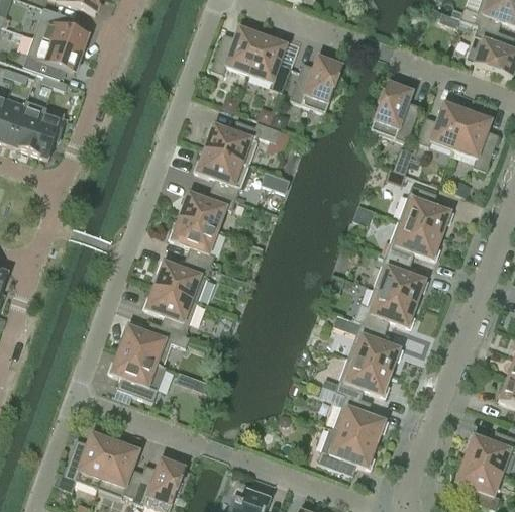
[(58,0),(96,13),(100,0),(58,0)]
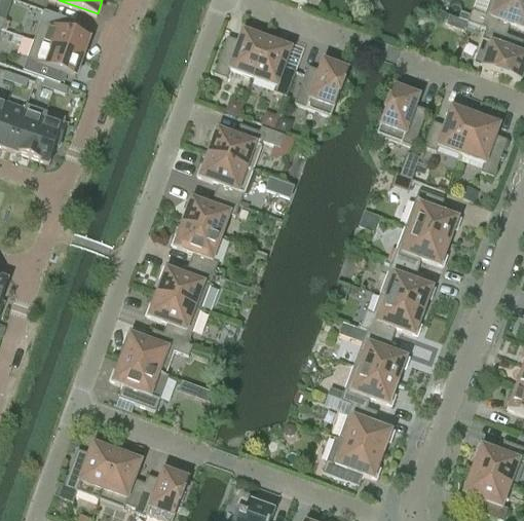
[(469,20),(486,27),(487,25),(507,33),(511,22),(523,27),(523,0),(489,0),(486,11),(473,6),(469,20)]
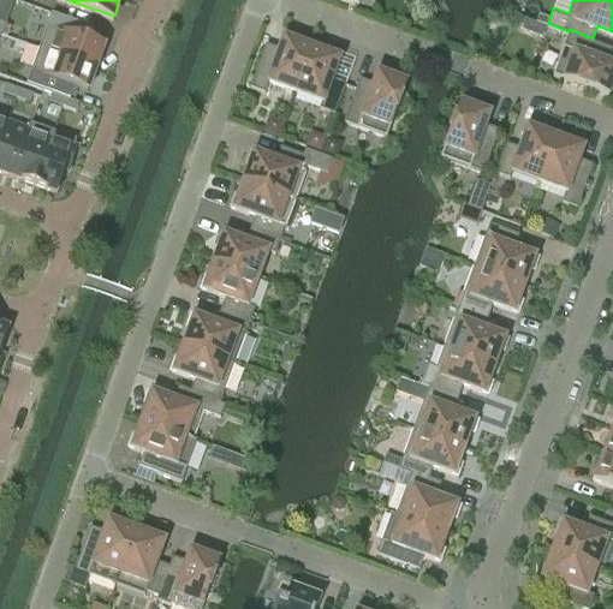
[(48,22),(41,45),(97,64),(105,41),(90,36),(84,34),(88,22),(53,9),(48,22)]
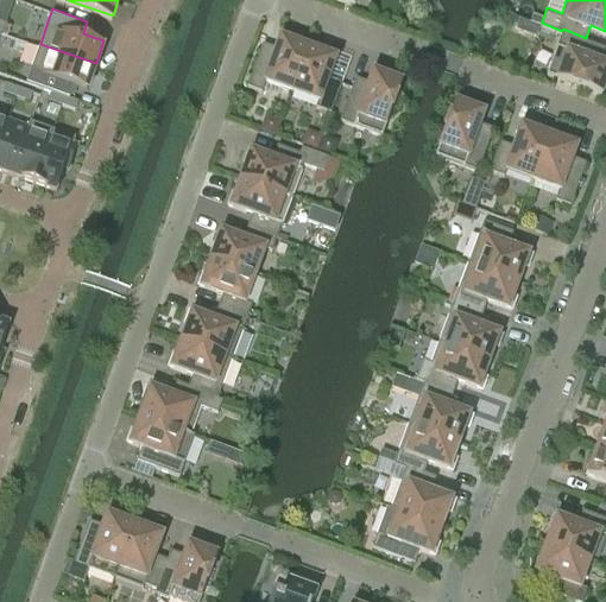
[(534,11),(531,18),(541,21),(543,14),(534,11)]
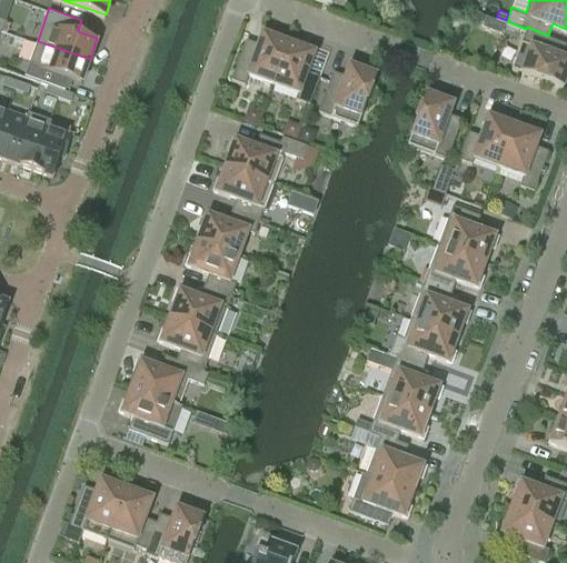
[(487,14),(484,23),(503,31),(507,21),(487,14)]
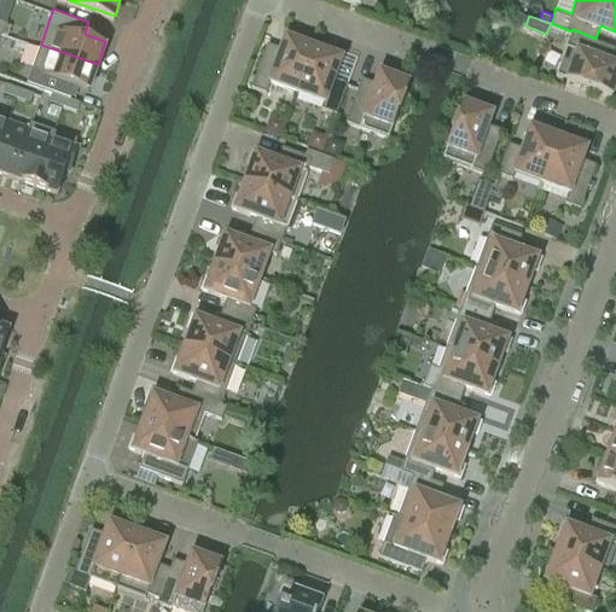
[(615,46),(596,39),(573,29),(571,31),(557,73),(612,93),(615,85),(615,60),(611,59),(615,50),(615,46)]
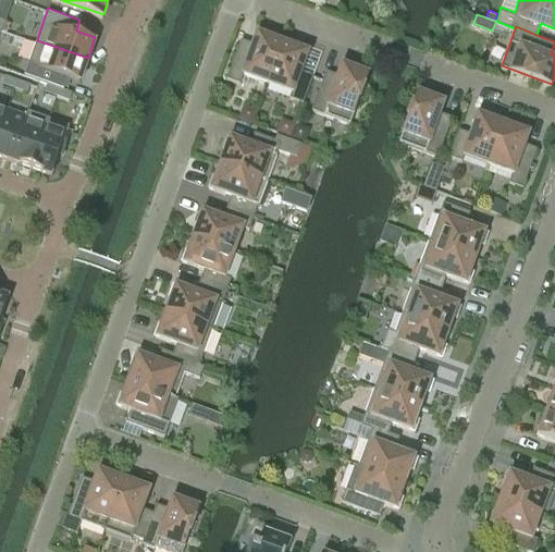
[(244,71),(269,81),(283,39),(270,35),(270,32),(259,27),(254,41),(242,37),(227,76),(241,81),(244,71)]
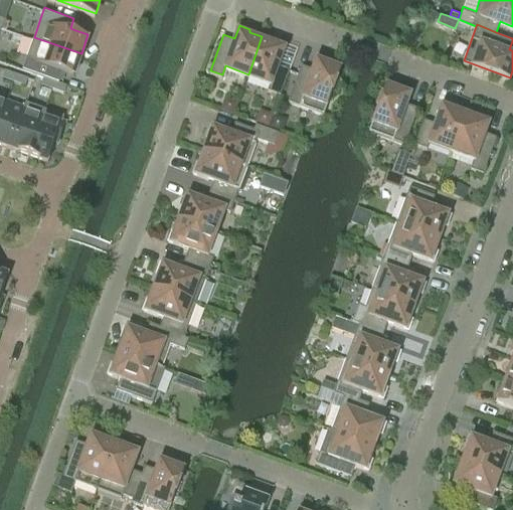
[(275,41),(262,36),(248,74),(271,82),(269,88),(281,93),(290,67),(279,63),(287,43),(276,39),(275,41)]
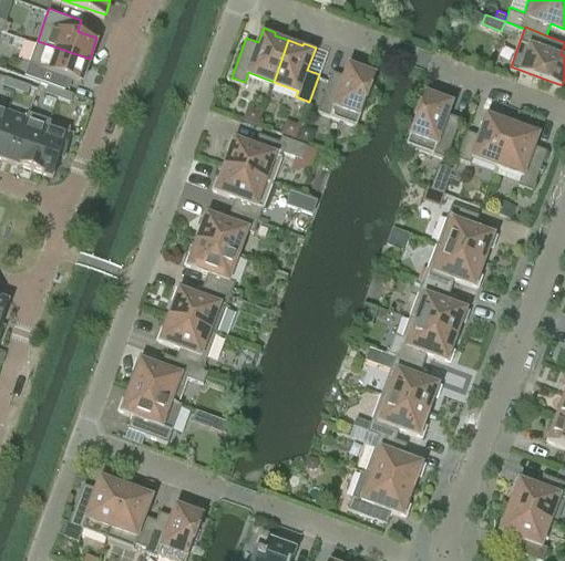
[(30,62),(26,73),(49,82),(61,86),(65,87),(67,85),(70,75),(73,78),(82,80),(90,59),(38,41),(30,62)]
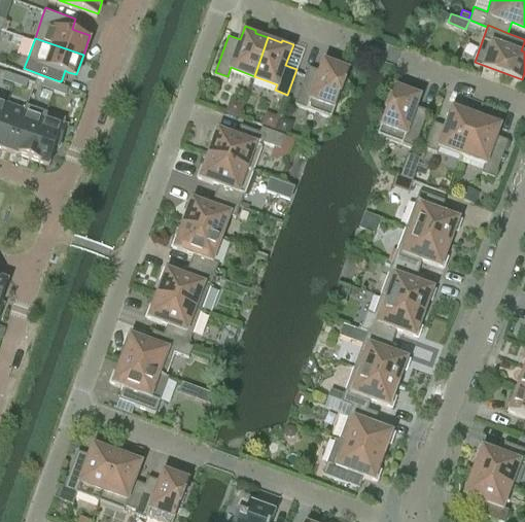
[(295,102),(331,115),(349,68),(336,62),(336,60),(325,56),(320,69),(309,65),(295,102)]
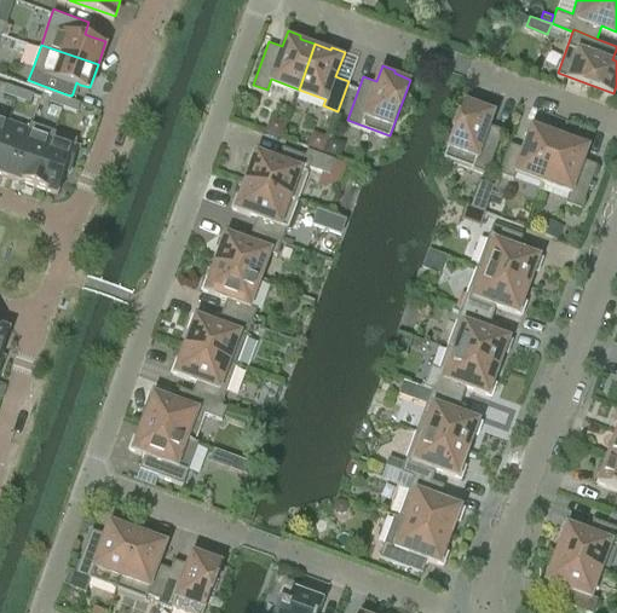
[(4,90),(18,94),(21,85),(7,80),(4,90)]
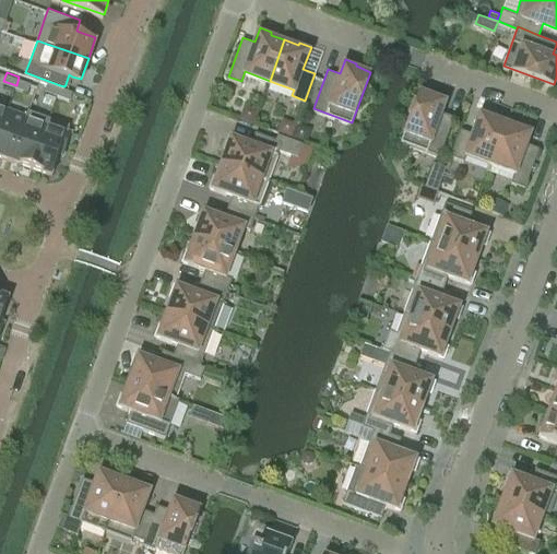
[(19,77),(16,85),(27,90),(31,82),(19,77)]
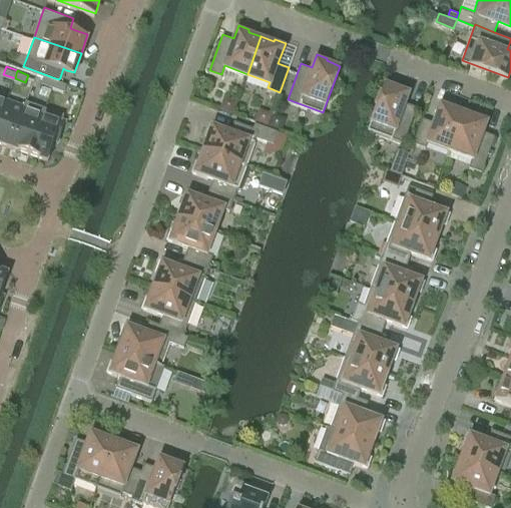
[(41,81),(53,85),(55,78),(44,74),(41,81)]
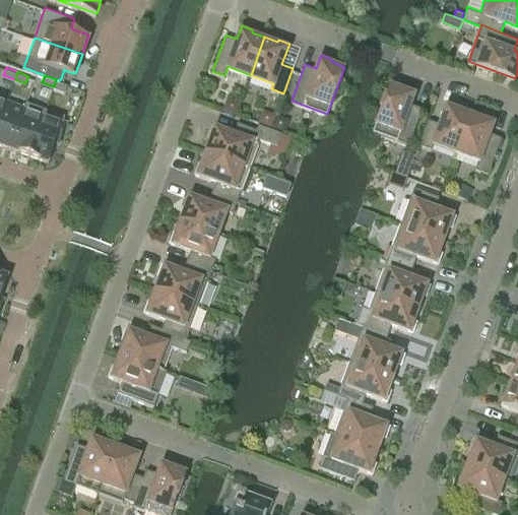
[(56,79),(54,86),(65,90),(68,83),(56,79)]
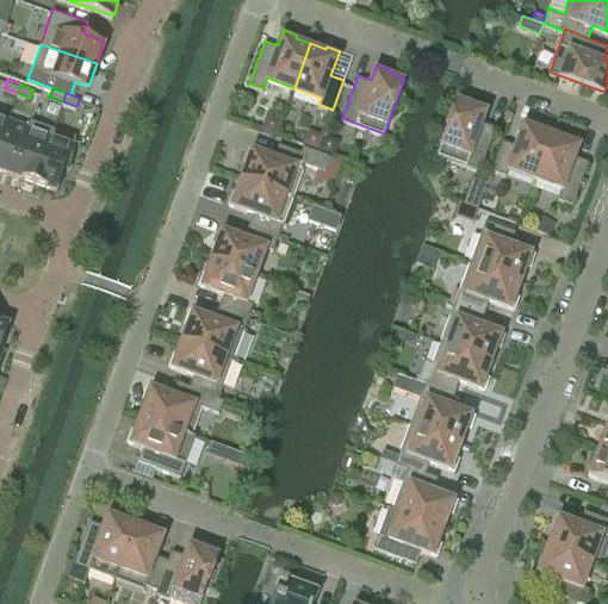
[(458,98),(438,153),(481,168),(496,126),(483,120),(488,106),(476,101),(475,104),(458,98)]
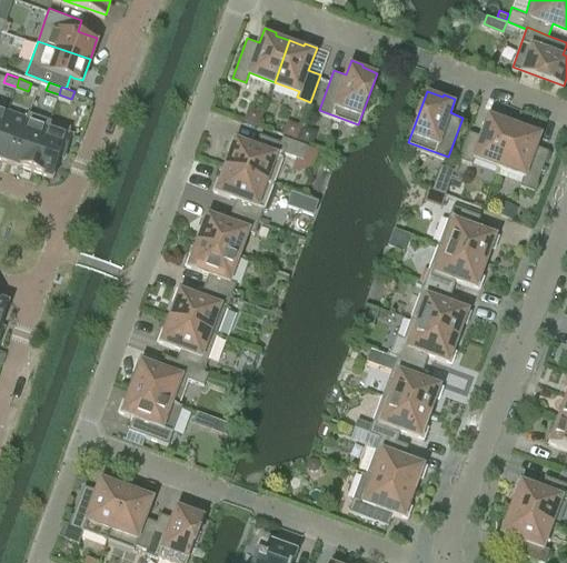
[(249,104),(245,118),(259,122),(264,109),(249,104)]
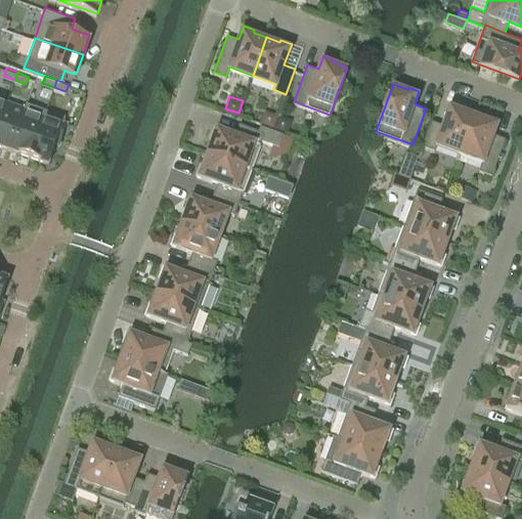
[(0,121),(0,143),(11,147),(26,107),(7,101),(0,121)]
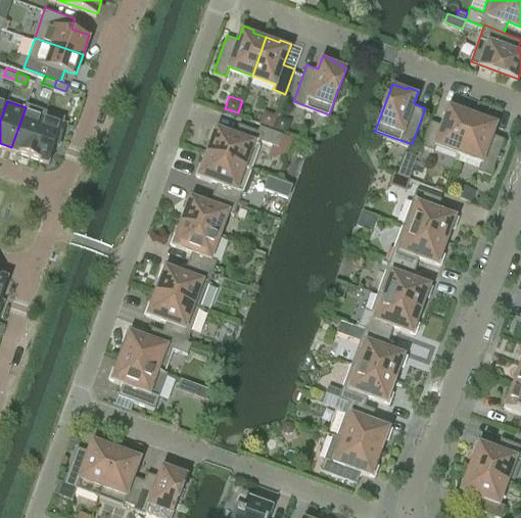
[(11,147),(30,154),(46,108),(28,101),(26,107),(11,147)]
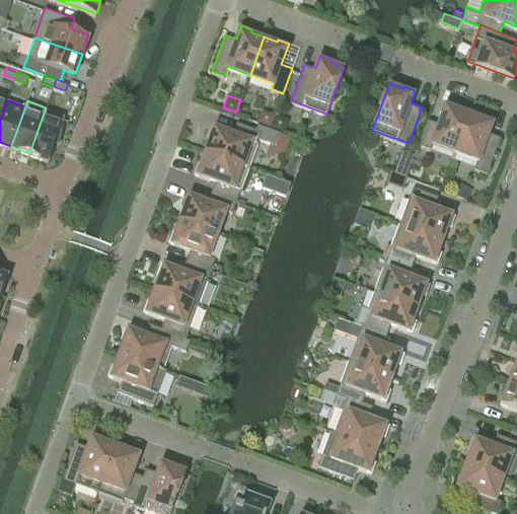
[(433,142),(455,150),(469,113),(456,107),(457,105),(446,101),(439,123),(428,118),(419,143),(431,148),(433,142)]
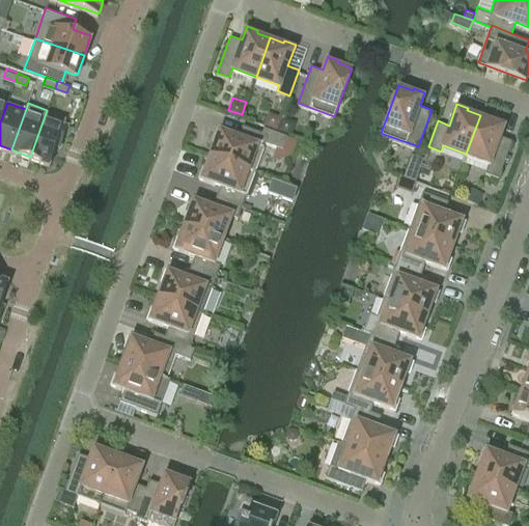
[(269,109),(265,121),(278,127),(283,114),(269,109)]
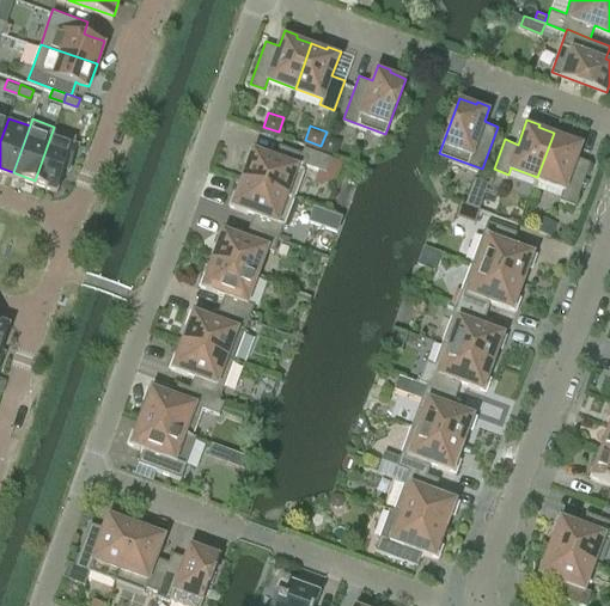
[(54,127),(35,181),(58,189),(67,164),(71,165),(79,142),(74,141),(77,135),(54,127)]
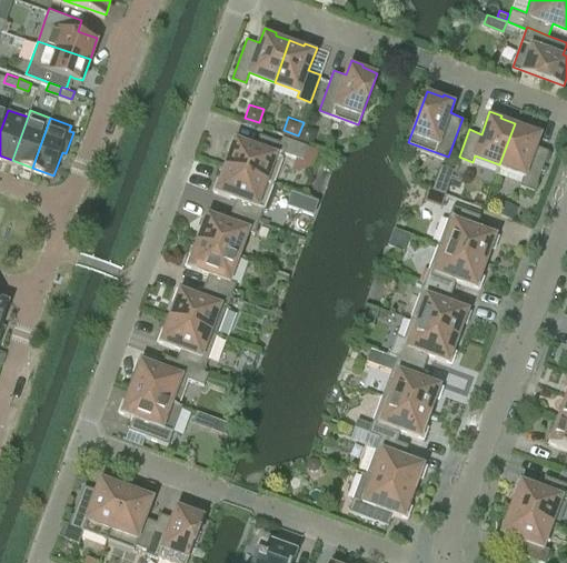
[(304,122),(298,136),(314,141),(318,128),(304,122)]
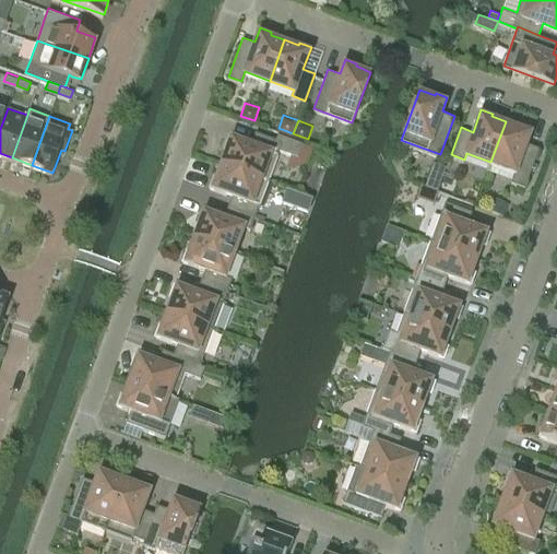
[(520,127),(506,121),(490,162),(516,172),(511,181),(525,186),(540,146),(528,142),(532,129),(521,125),(520,127)]
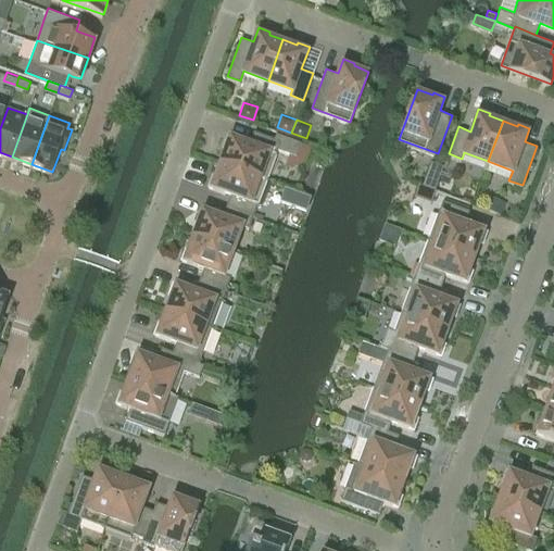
[(226,146),(221,160),(267,177),(278,148),(297,154),(302,141),(277,132),(275,137),(254,129),(250,141),(228,134),(224,145),(226,146)]
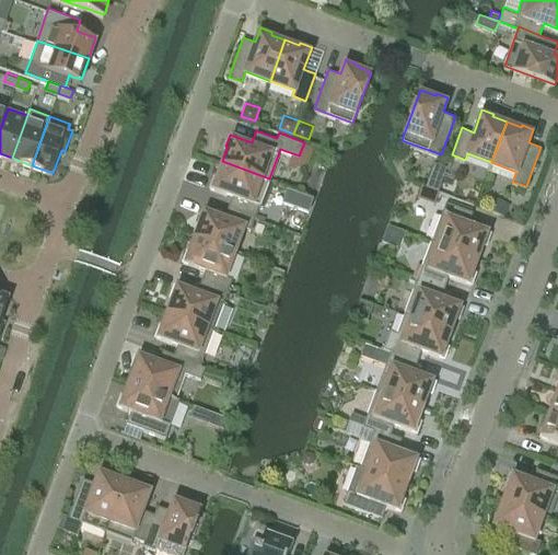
[(233,194),(229,206),(256,216),(269,178),(222,161),(218,175),(214,174),(211,186),(233,194)]
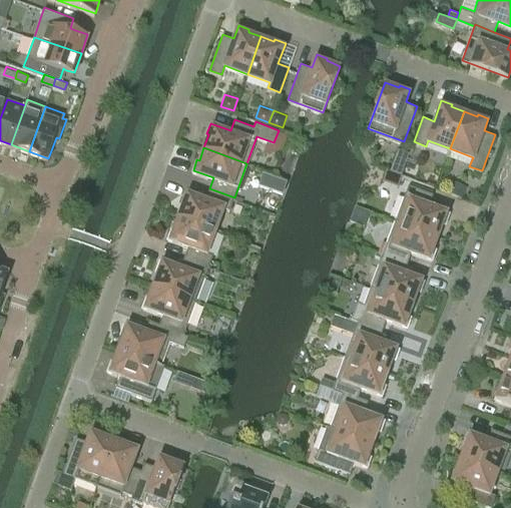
[(391,168),(402,172),(410,151),(399,147),(391,168)]
